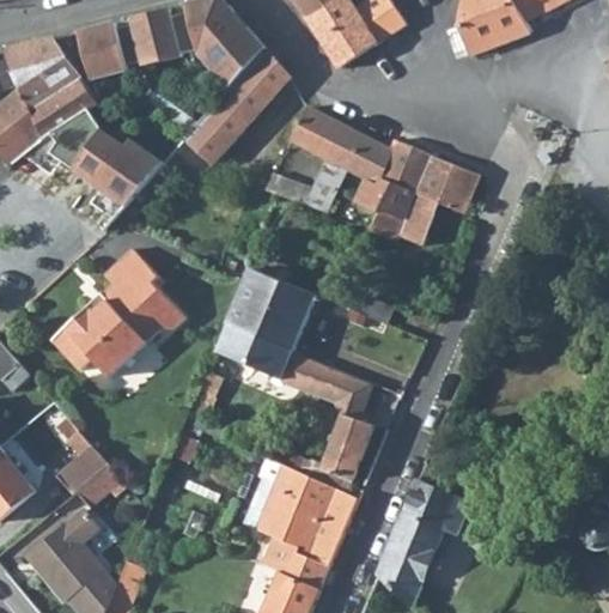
[(90,28),(79,31),(91,77),(127,68),(125,64),(142,59),(144,64),(181,54),(180,52),(198,47),(198,50),(231,87),(266,49),(224,0),(193,0),(186,2),(188,10),(170,14),(157,18),(154,10),(132,16),(134,23),(116,28),(92,34),(90,28)]
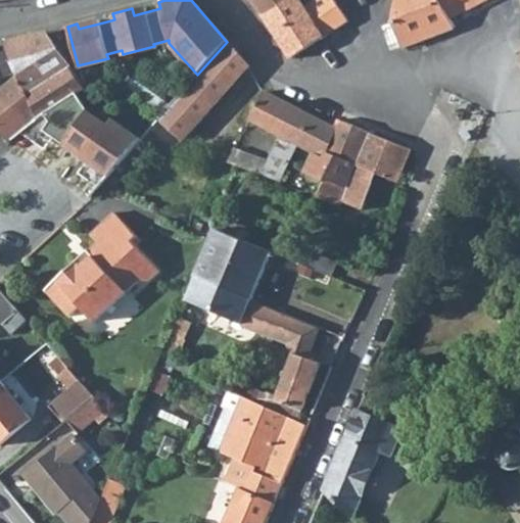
[(250,0),(262,16),(267,13),(286,0),(250,0)]
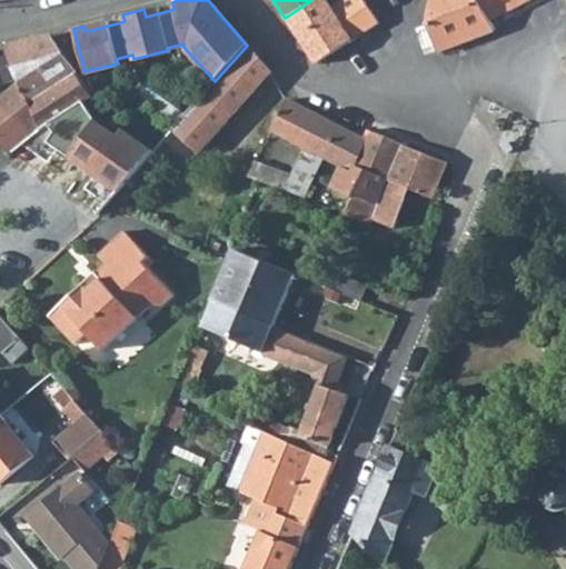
[(329,6),(325,0),(311,0),(290,15),(301,31),(333,12),(329,6)]
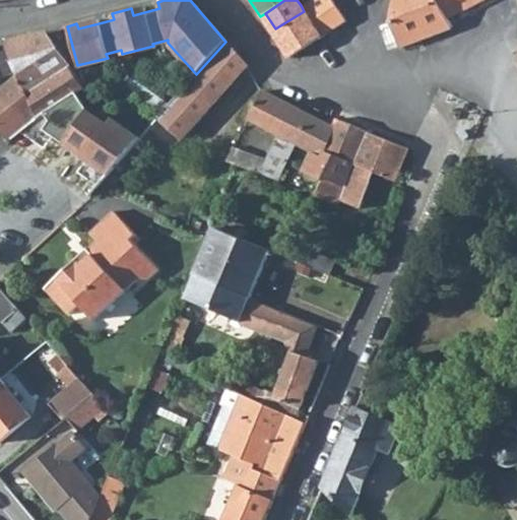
[(344,21),(330,0),(309,0),(301,5),(304,11),(275,28),(271,31),(287,58),(344,21)]
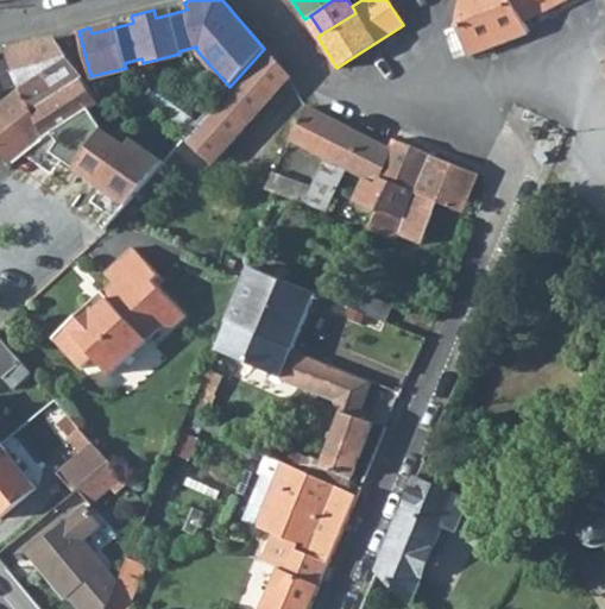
[(468,56),(525,33),(524,27),(521,22),(509,0),(460,0),(459,14),(458,26),(466,50),(468,56)]
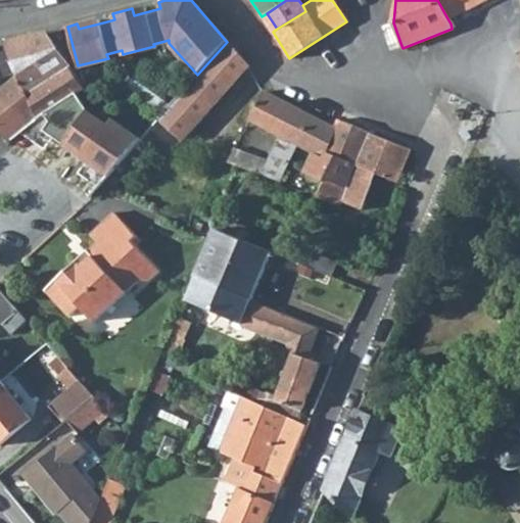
[(437,0),(447,18),(458,13),(482,0),(437,0)]
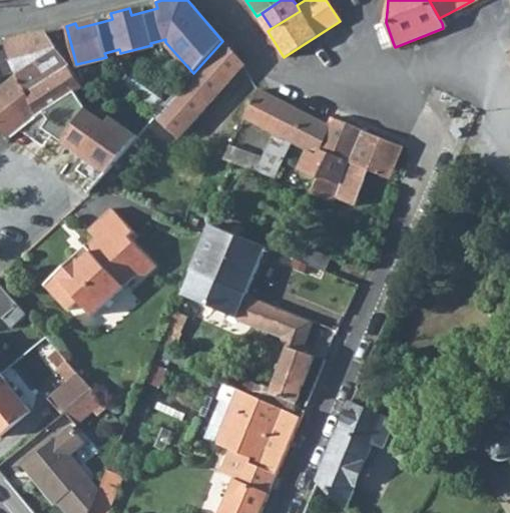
[(141,5),(129,8),(131,15),(142,12),(141,5)]
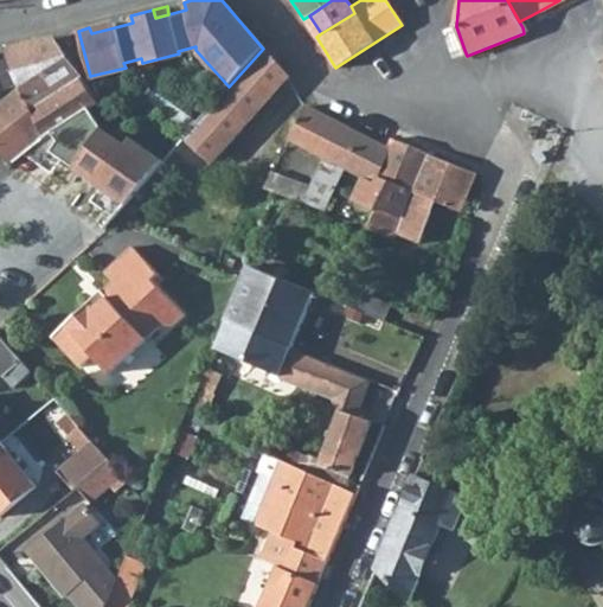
[(309,16),(303,19),(316,37),(321,33),(309,16)]
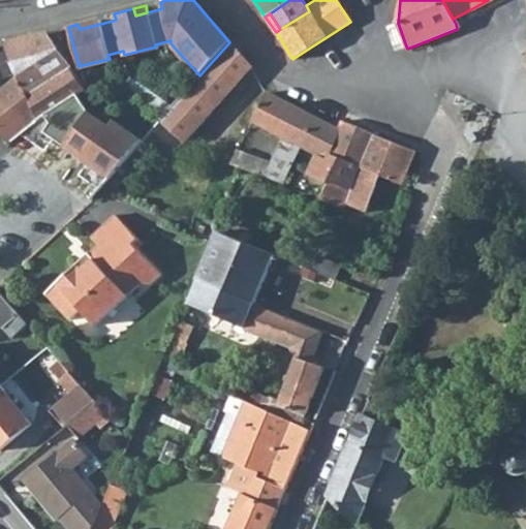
[(99,19),(78,24),(80,29),(100,24),(99,19)]
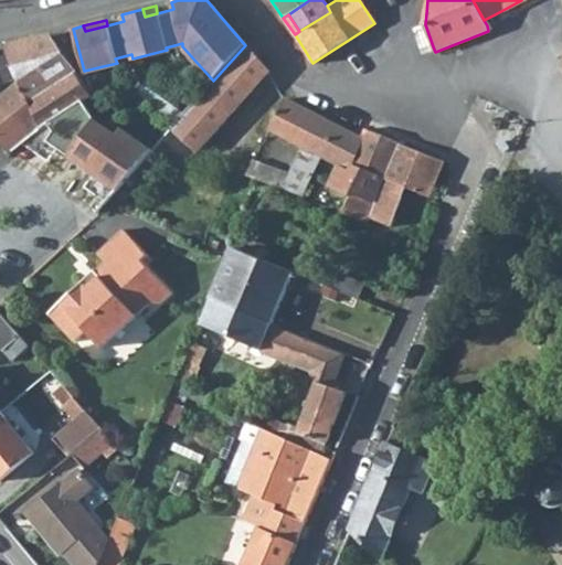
[(425,24),(417,27),(420,36),(415,36),(420,51),(433,46),(425,24)]
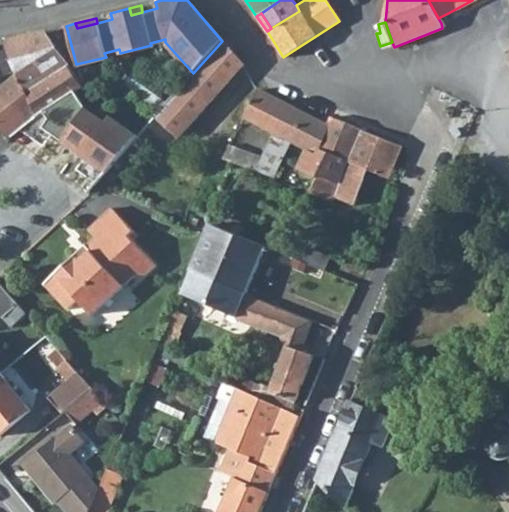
[(43,31),(2,41),(3,42),(5,48),(15,70),(17,75),(25,95),(68,65),(43,31)]
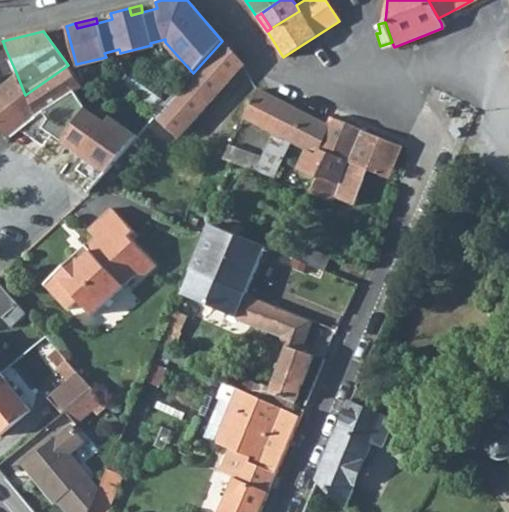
[(242,64),(222,41),(193,73),(187,80),(200,91),(215,75),(225,84),(242,64)]
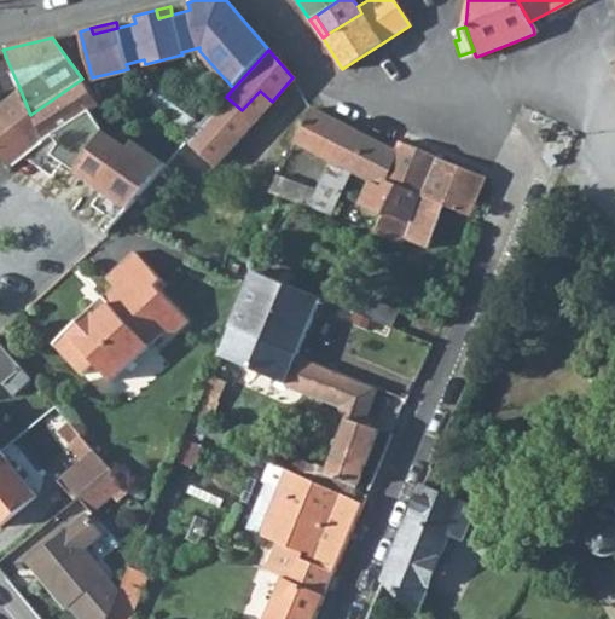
[(6,58),(0,61),(0,81),(5,88),(18,85),(6,58)]
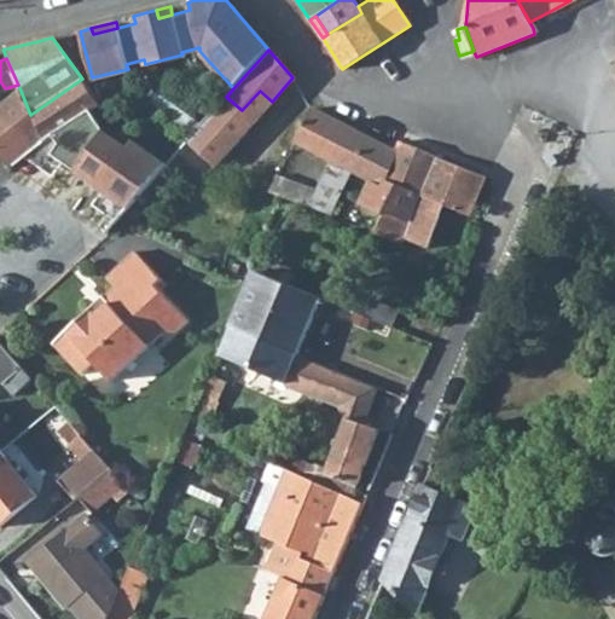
[(82,79),(30,115),(41,139),(81,114),(91,108),(99,102),(82,79)]
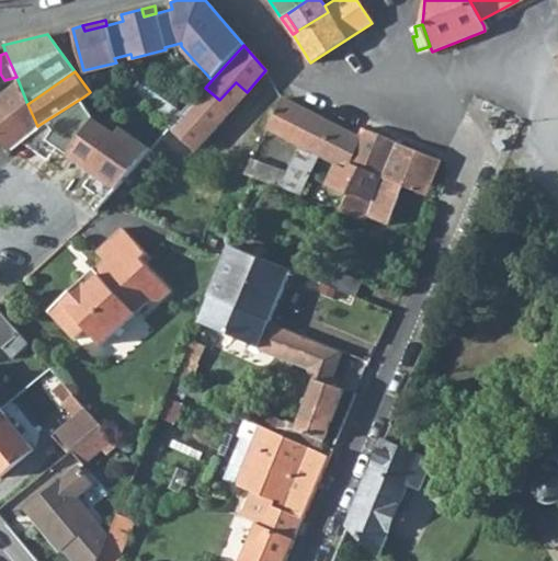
[(19,82),(0,96),(0,141),(2,144),(0,146),(0,153),(4,157),(10,149),(20,141),(35,128),(37,126),(27,104),(19,82)]
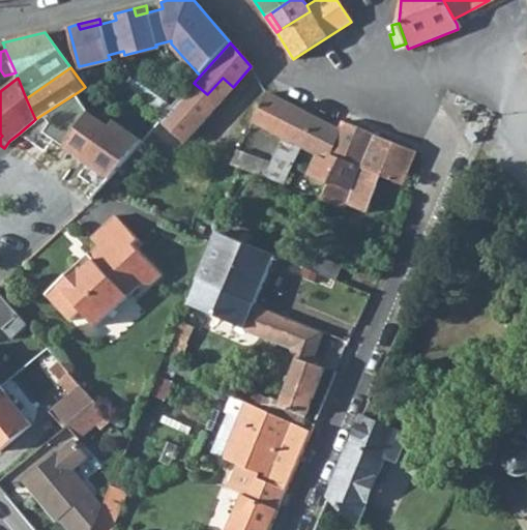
[(207,94),(194,83),(160,119),(183,139),(184,140),(233,87),(223,78),(207,94)]
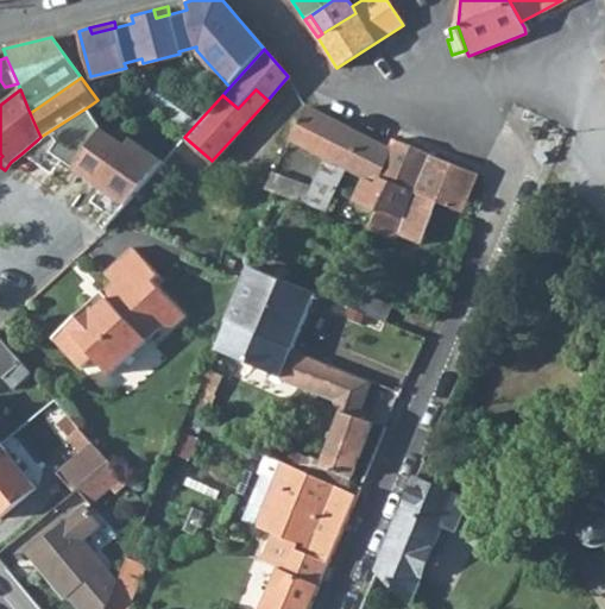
[(89,106),(80,112),(105,130),(89,106)]
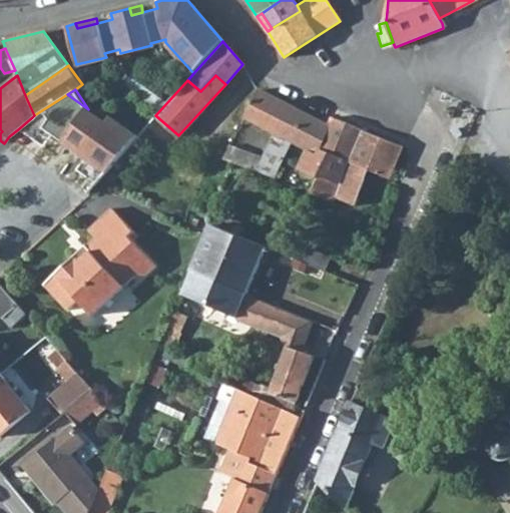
[(305,114),(257,89),(242,117),(275,134),(263,158),(257,171),(272,178),(281,159),(282,160),(290,142),(305,114)]
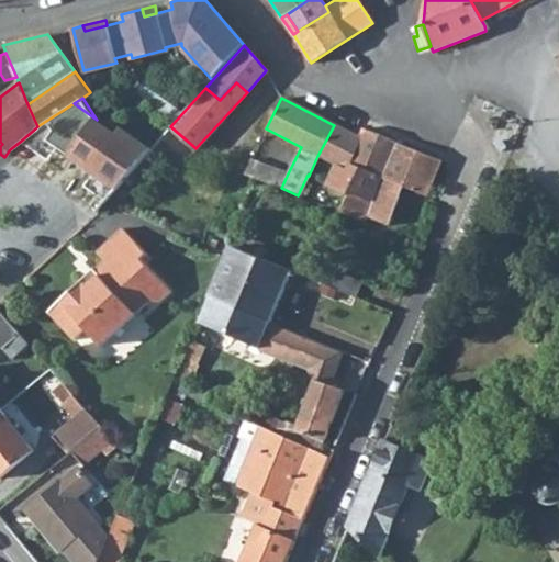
[(37,126),(35,128),(44,138),(56,147),(81,165),(88,156),(105,169),(99,178),(114,188),(151,148),(121,127),(116,134),(97,120),(74,103),(37,126)]
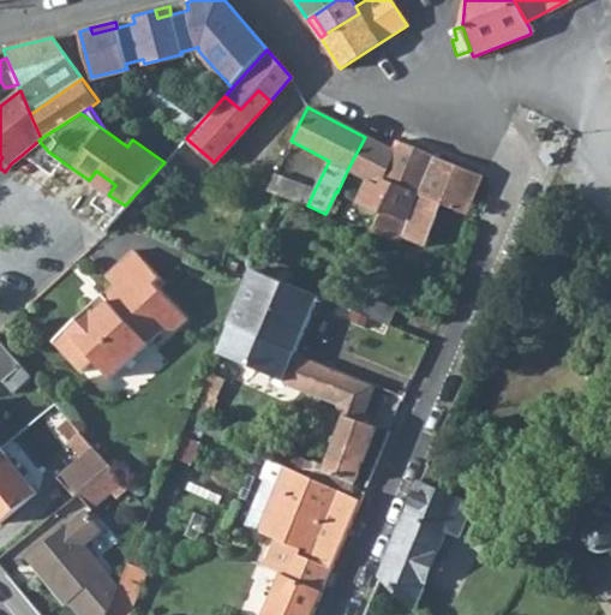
[(391,151),(365,137),(347,171),(367,180),(377,185),(391,151)]
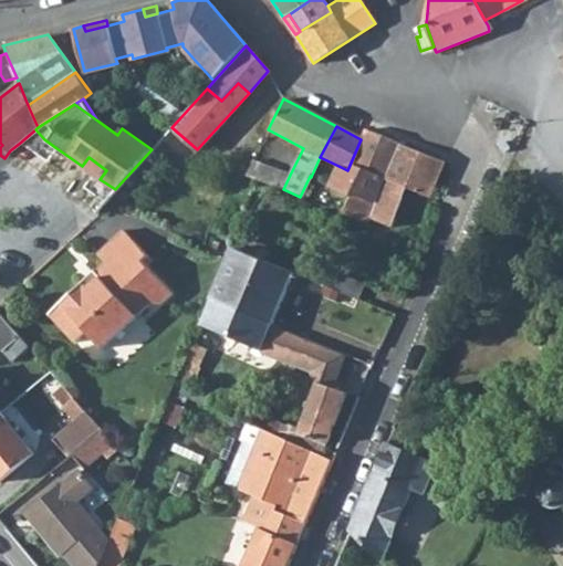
[(196,148),(171,127),(160,139),(184,161),(196,148)]
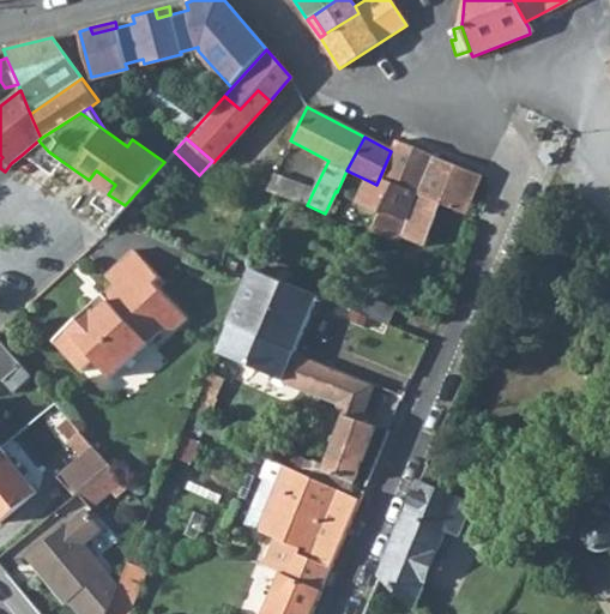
[(38,140),(22,155),(50,175),(61,161),(48,151),(38,140)]
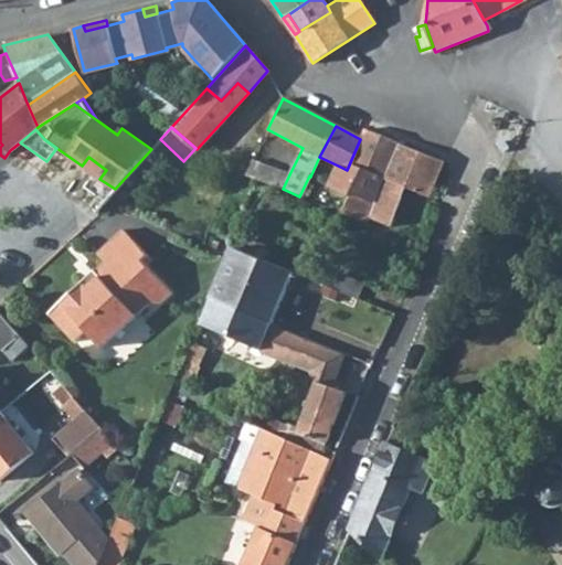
[(399,142),(366,129),(360,139),(347,170),(338,166),(328,185),(348,195),(340,212),(366,223),(368,217),(374,199),(378,192),(383,178),(399,142)]
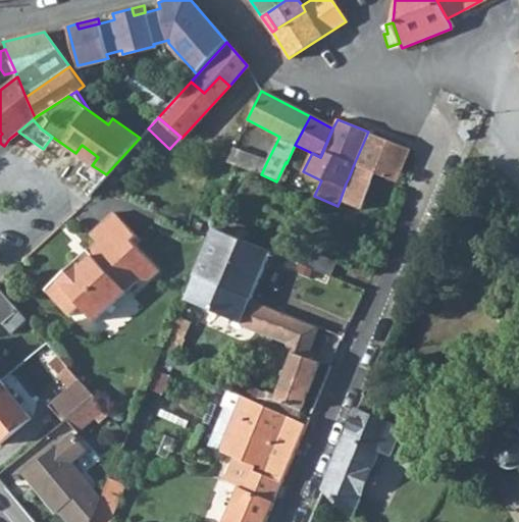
[(373,172),(396,181),(410,149),(368,132),(354,164),(349,177),(346,184),(340,201),(360,209),(369,183),(363,179),(367,170),(373,172)]
